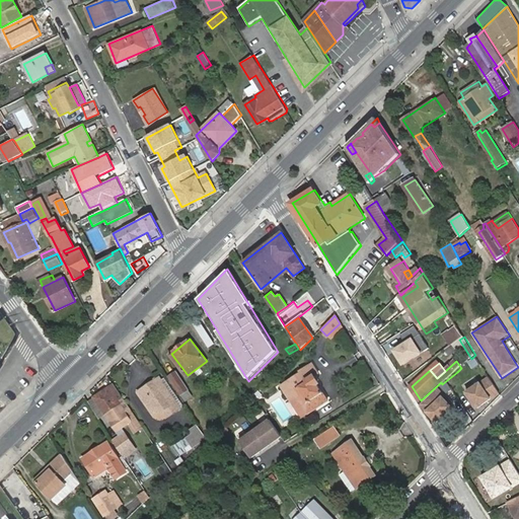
[(301,371),(302,373),(307,382),(314,377),(318,375),(311,364),(301,371)]
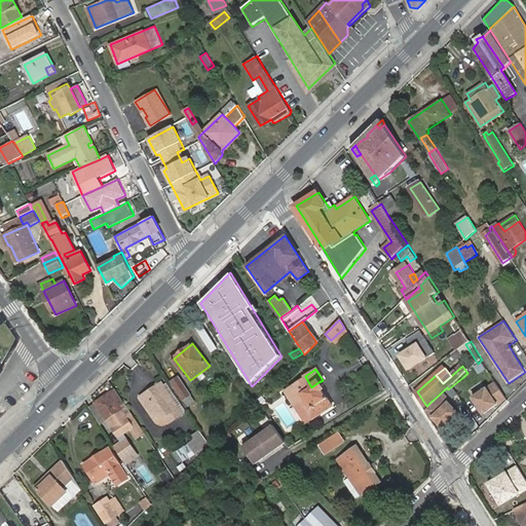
[(198,405),(185,385),(179,377),(173,382),(192,410),(198,405)]
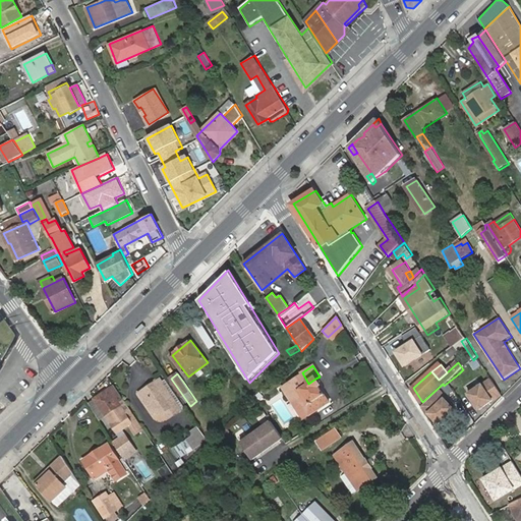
[(303,374),(282,388),(291,402),(296,400),(299,405),(302,403),(309,415),(329,403),(324,396),(325,395),(319,386),(321,385),(315,379),(308,384),(303,374)]
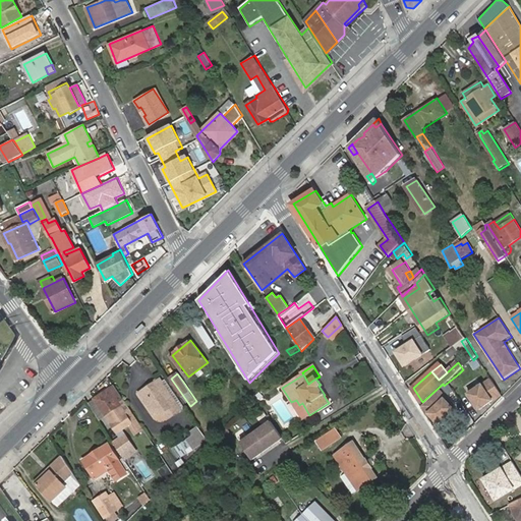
[(161,380),(140,393),(157,417),(164,412),(169,409),(177,403),(161,380)]
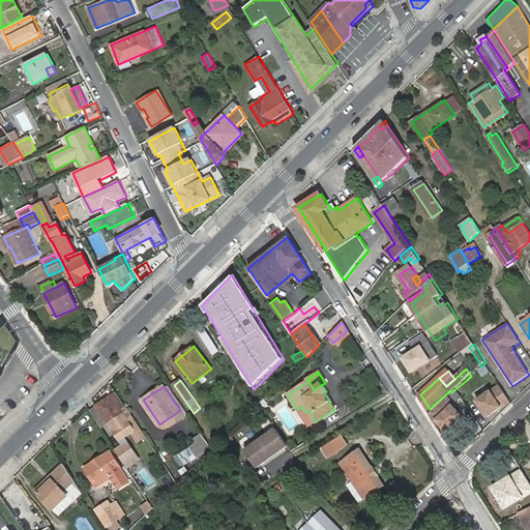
[(500,386),(477,402),(489,419),(511,404),(500,386)]
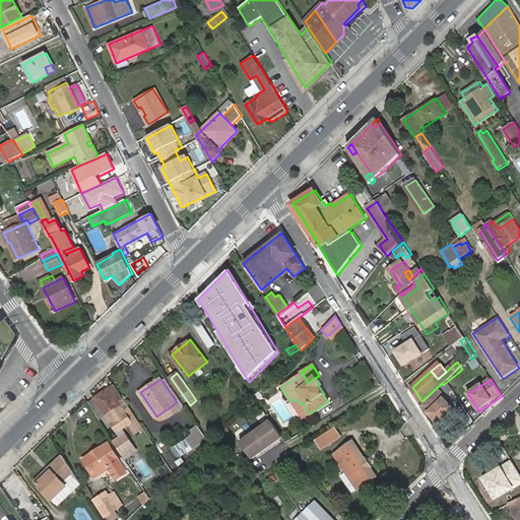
[(138,432),(143,429),(124,399),(120,402),(111,388),(95,398),(117,432),(132,421),(138,432)]
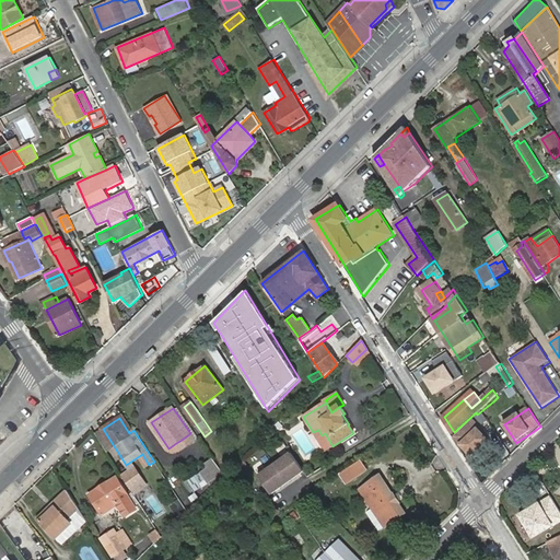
[(474,419),(453,438),(473,459),(493,440),(474,419)]
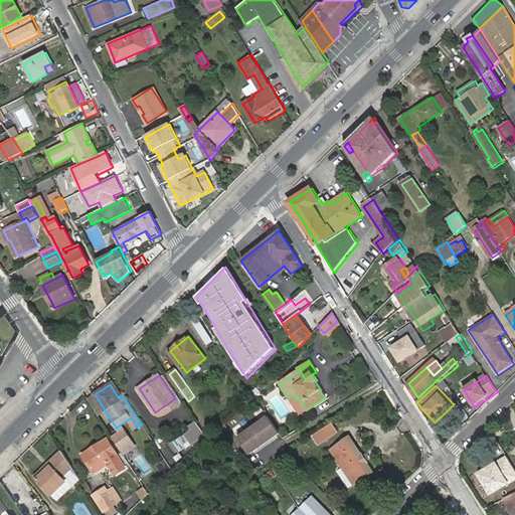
[(162,407),(166,413),(179,404),(175,398),(167,404),(162,407)]
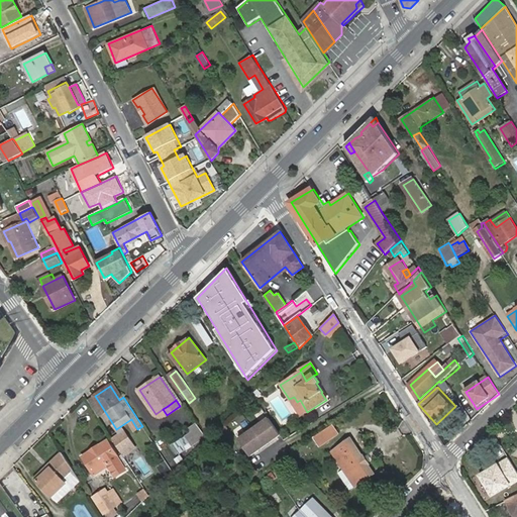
[(272,416),(256,426),(268,442),(271,440),(270,438),(273,436),(274,438),(283,432),(272,416)]
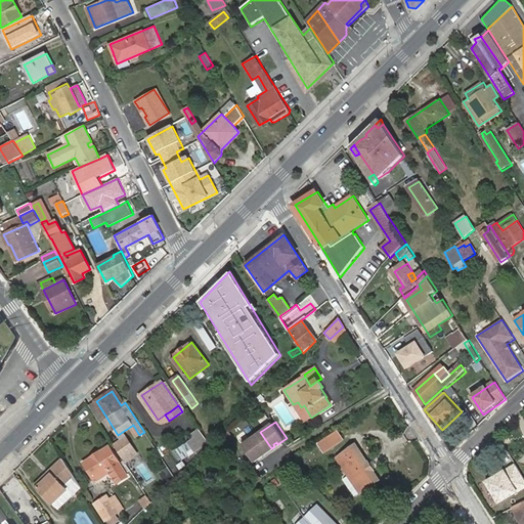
[(223,431),(228,438),(232,436),(228,428),(223,431)]
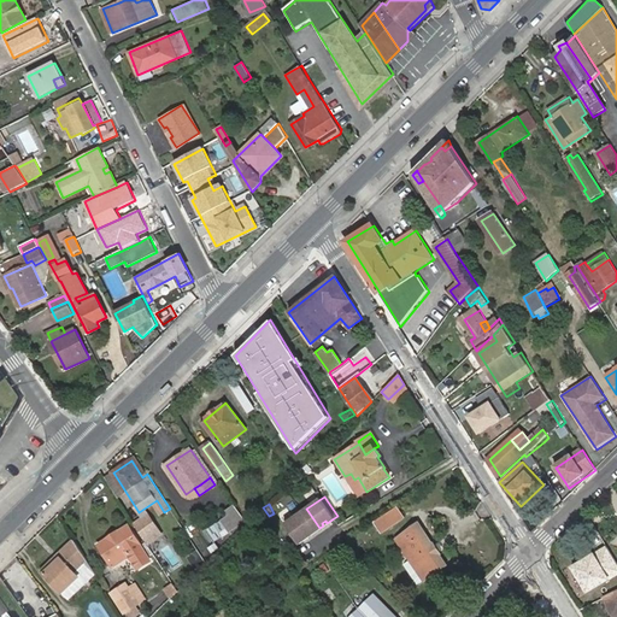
[(230,516),(222,521),(229,532),(238,527),(236,526),(245,521),(235,505),(228,510),(230,516)]
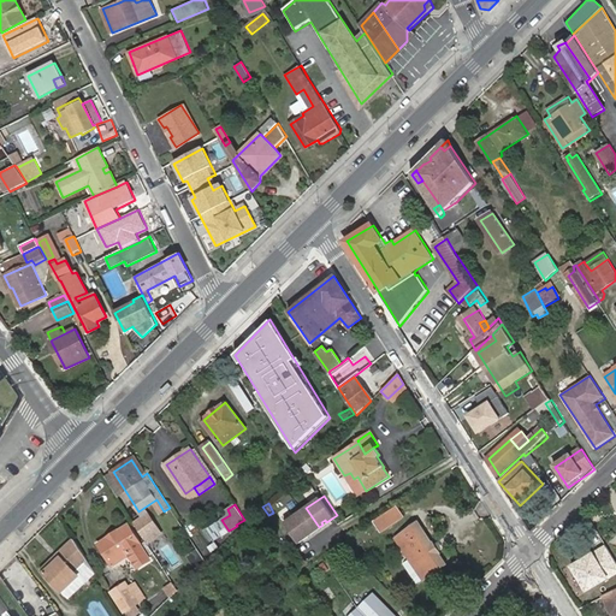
[(398,504),(373,520),(380,532),(406,516),(398,504)]
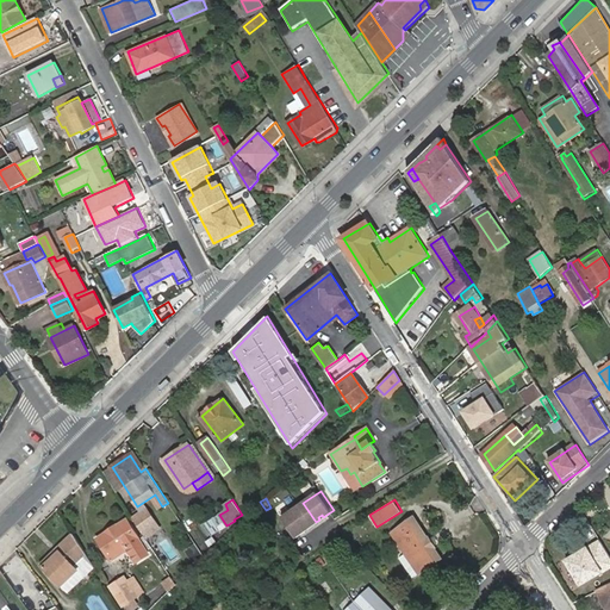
[(303,503),(284,515),(298,534),(309,527),(306,524),(310,522),(311,526),(316,522),(303,503)]
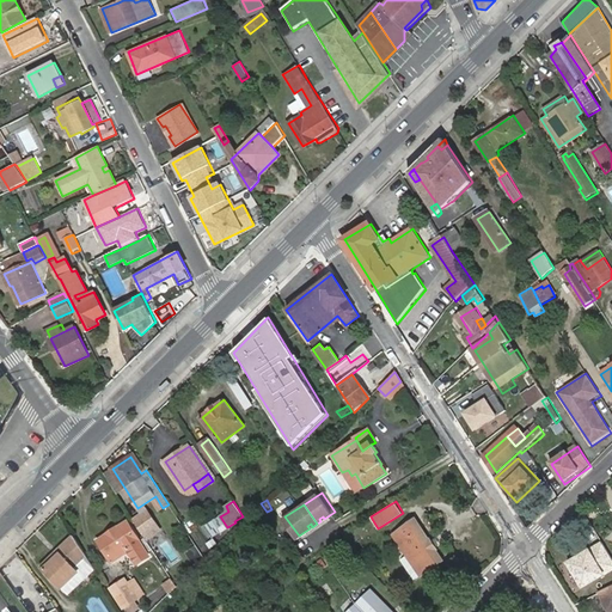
[(151,537),(161,530),(148,510),(134,520),(150,543),(153,540),(151,537)]
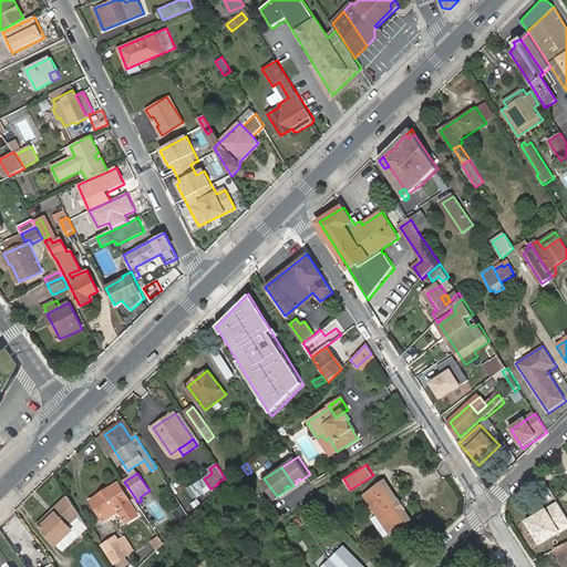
[(403,509),(405,508),(399,498),(397,500),(384,481),(364,495),(377,514),(370,518),(382,537),(389,533),(410,518),(403,509)]
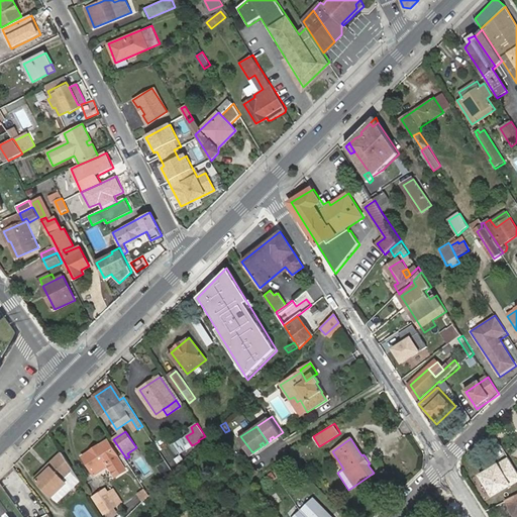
[(126,471),(107,441),(90,452),(91,453),(83,458),(93,473),(107,463),(110,468),(116,477),(126,471)]
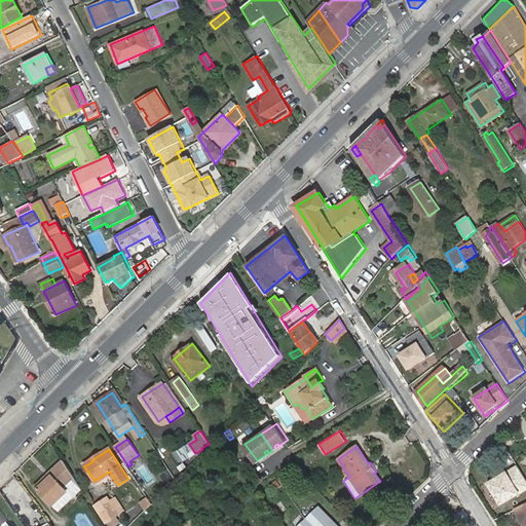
[(141,458),(139,455),(129,461),(132,464),(141,458)]
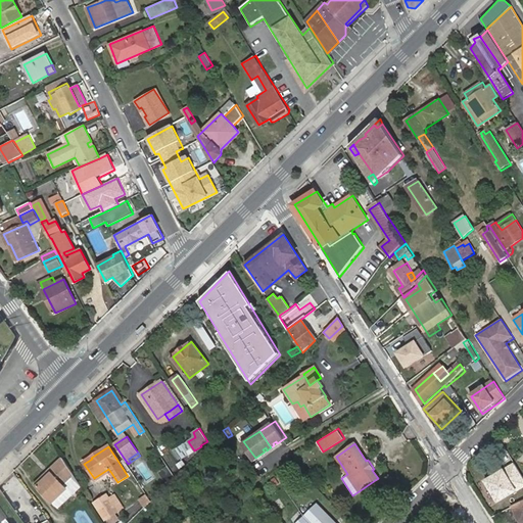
[(81,485),(62,458),(48,471),(50,474),(38,486),(57,508),(81,485)]
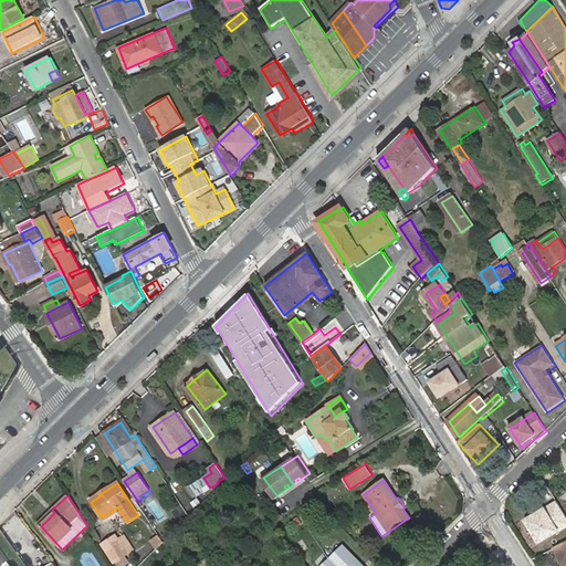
[(565,516),(556,501),(524,521),(540,545),(565,527),(565,516)]
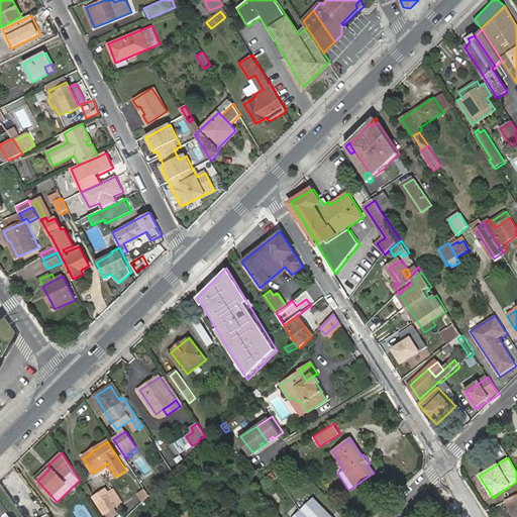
[(166,459),(157,467),(163,475),(172,469),(166,459)]
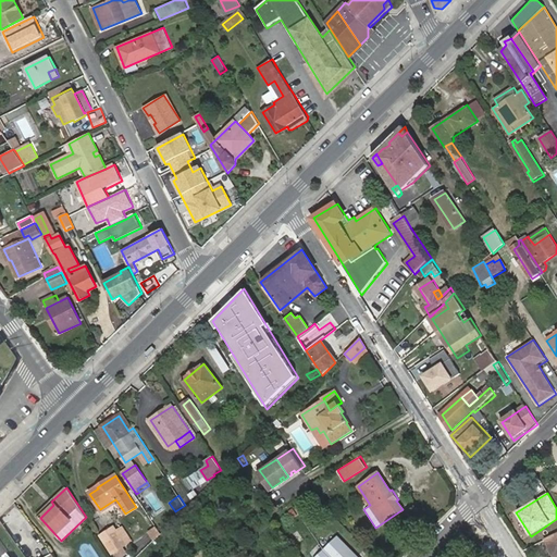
[(115,499),(100,509),(102,514),(119,504),(115,499)]
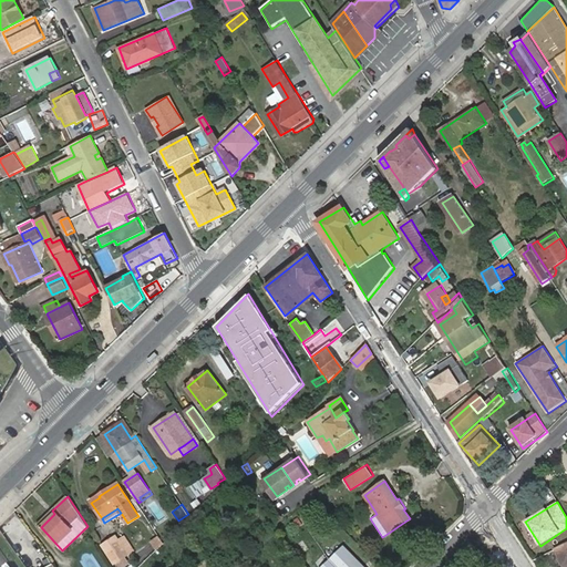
[(38,525),(41,527),(54,514),(52,511),(38,525)]
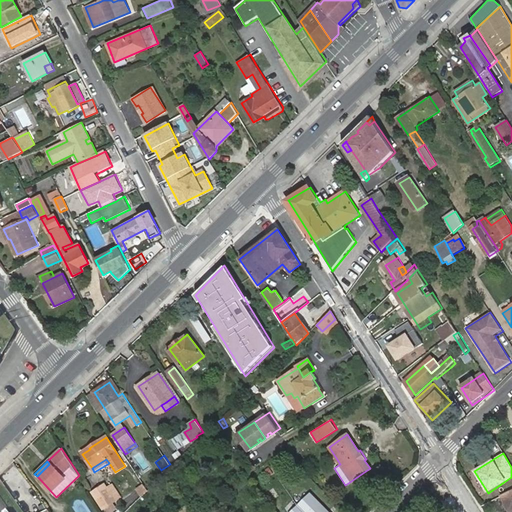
[(128,489),(133,498),(145,491),(139,482),(128,489)]
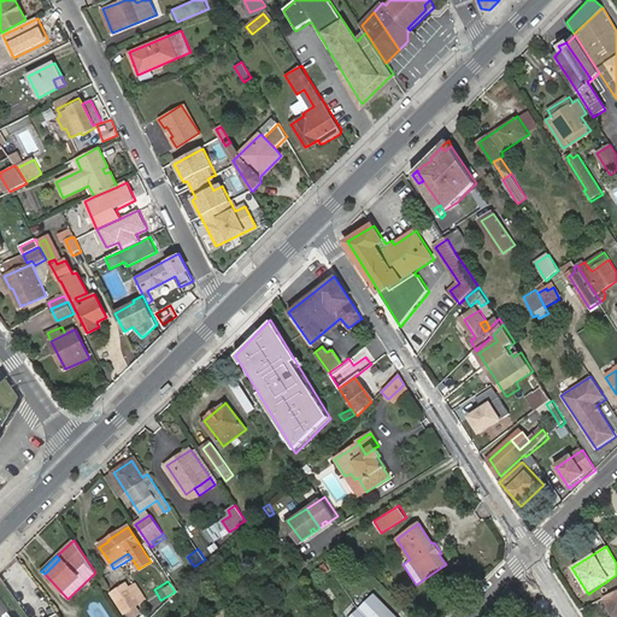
[(112,594),(124,613),(137,604),(125,586),(112,594)]
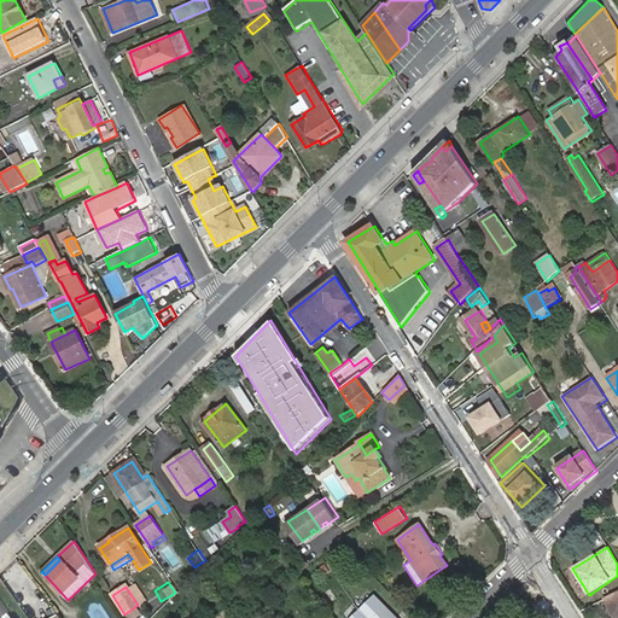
[(332,588),(322,593),(326,604),(337,600),(332,588)]
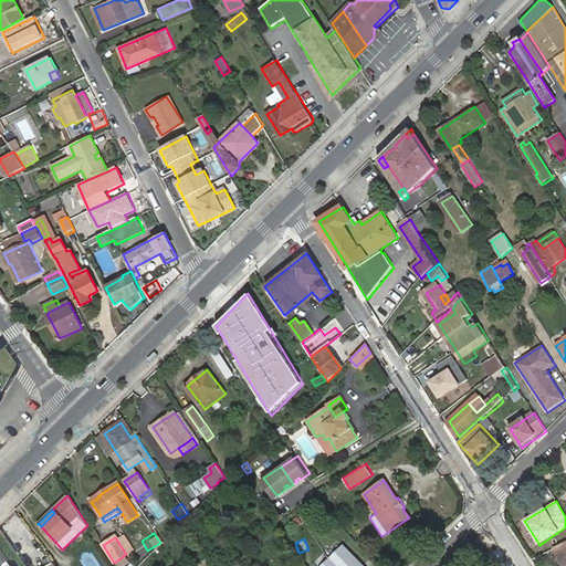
[(565,543),(554,549),(562,565),(564,565),(565,565),(565,543)]
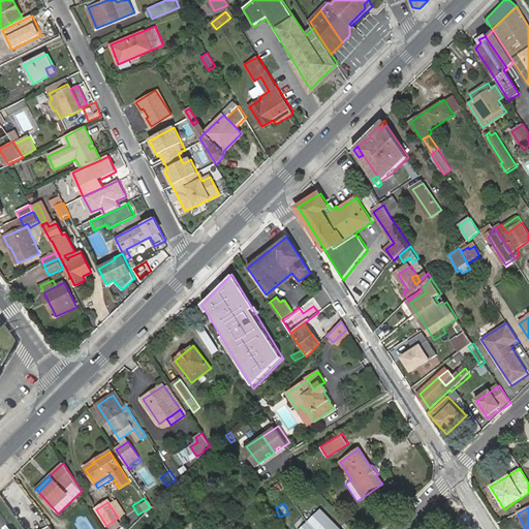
[(341,528),(321,508),(301,528),(341,528)]
